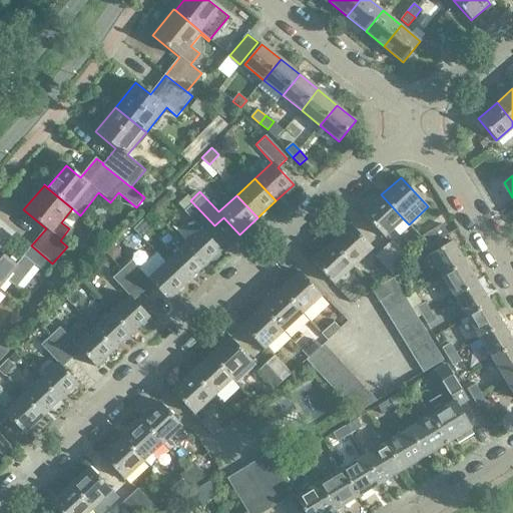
[(403,218),(381,194),(362,212),(384,236),(403,218)]
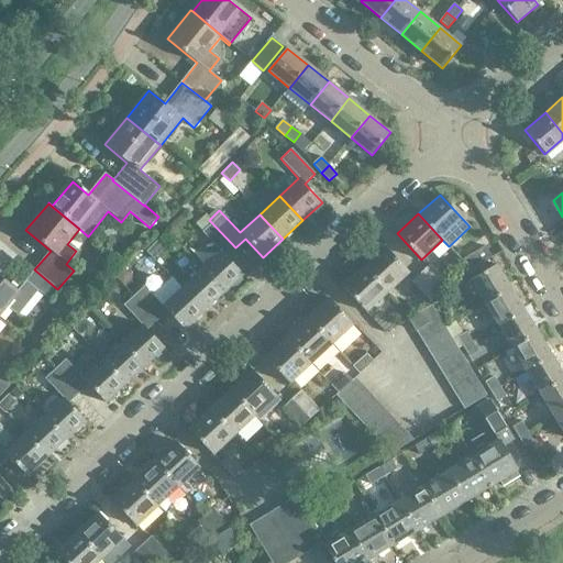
[(220,252),(200,269),(222,294),(242,276),(225,257),(235,247),(211,222),(201,232),(220,252)]
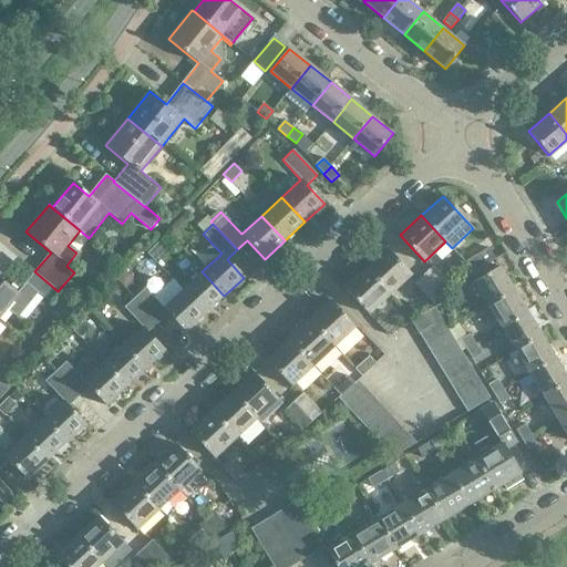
[(155,260),(166,249),(158,243),(147,254),(155,260)]
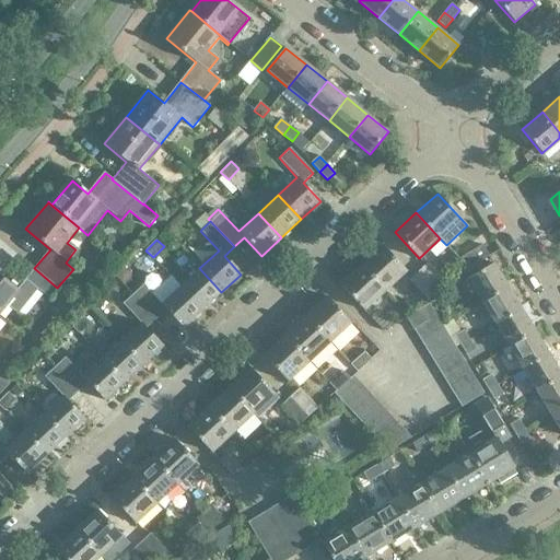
[(382,245),(360,265),(384,290),(406,270),(382,245)]
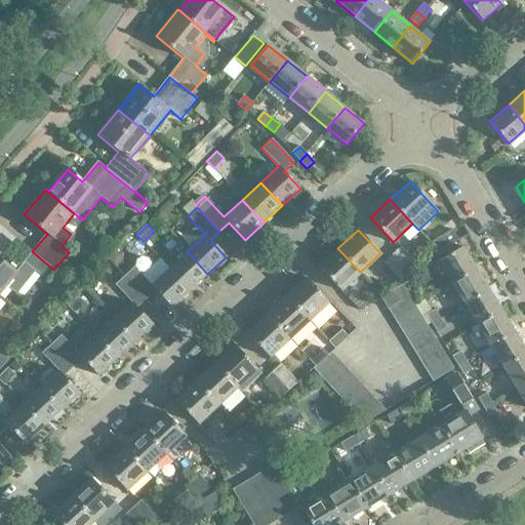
[(439,252),(458,240),(452,230),(431,243),(439,252)]
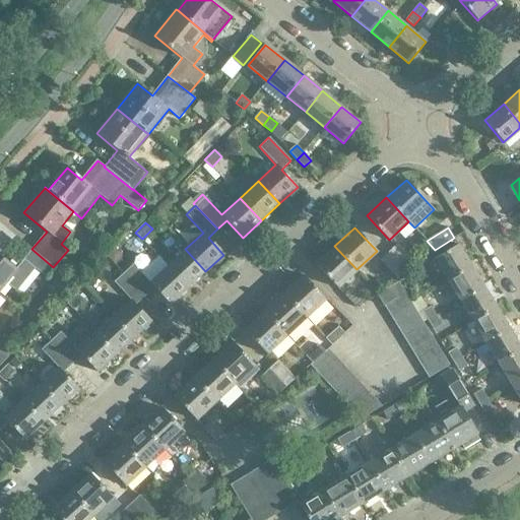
[(397,243),(388,252),(406,271),(414,262),(397,243)]
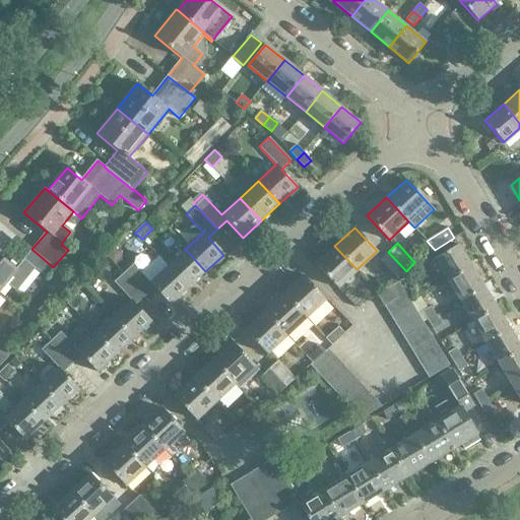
[(436,259),(448,280),(471,266),(458,245),(436,259)]
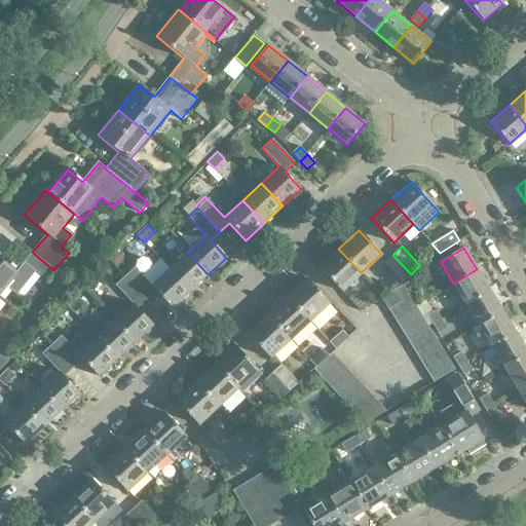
[(338,249),(318,267),(341,292),(361,272),(338,249)]
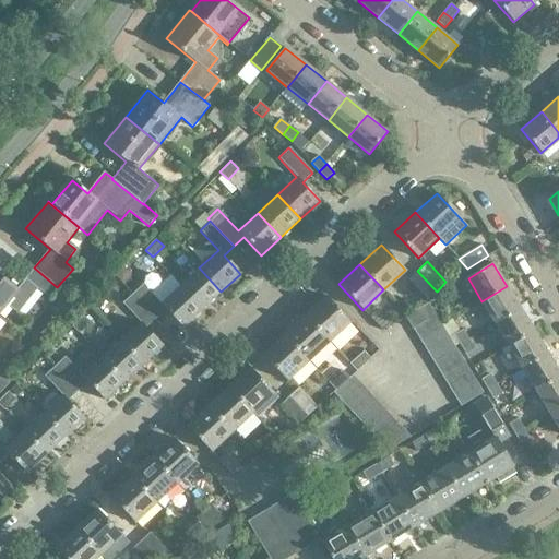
[(0,274),(0,309),(6,302),(18,313),(37,289),(48,298),(57,287),(34,268),(16,288),(0,274)]
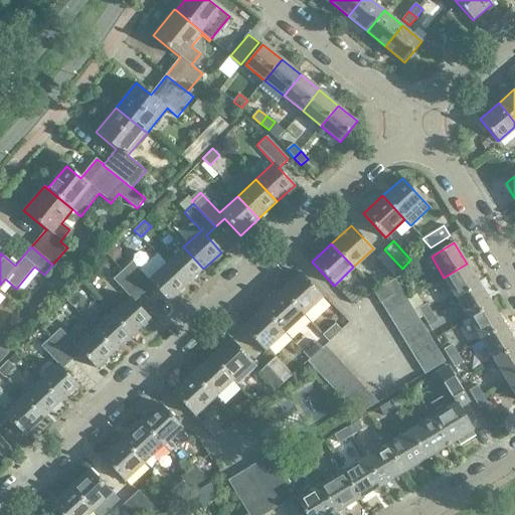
[(183,246),(165,264),(185,286),(203,269),(183,246)]
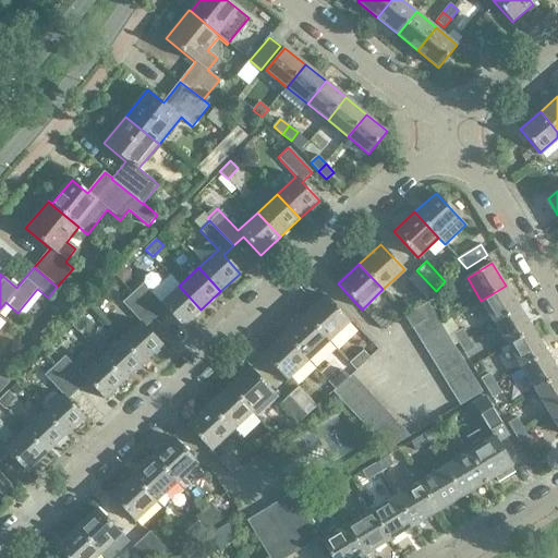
[(436,291),(416,270),(407,279),(428,301),(436,291)]
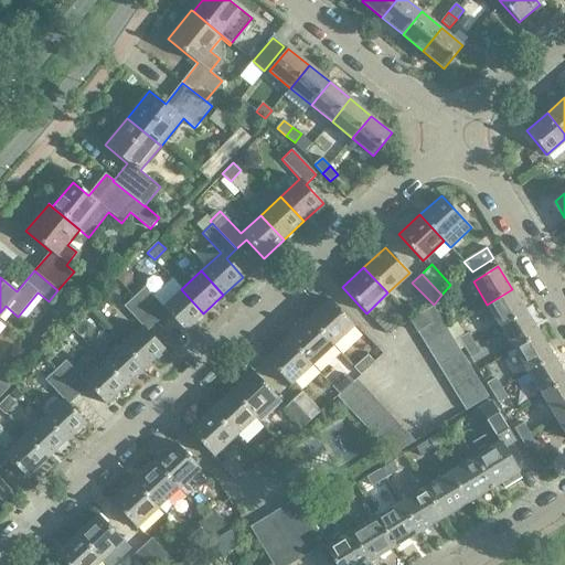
[(144,287),(134,297),(157,322),(167,313),(183,332),(203,313),(181,289),(171,279),(152,297),(144,287)]
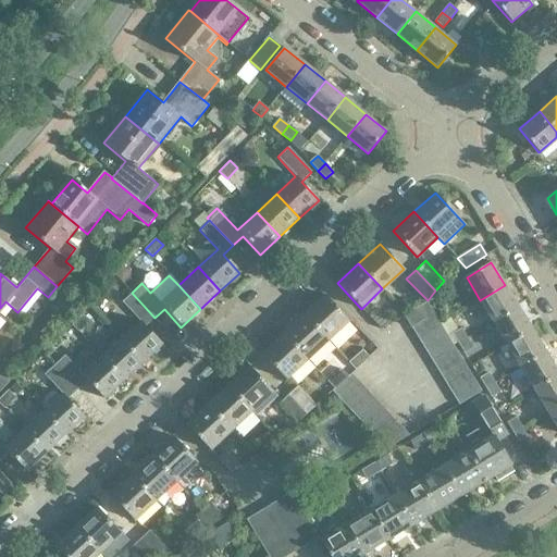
[(505,285),(480,300),(493,322),(518,308),(505,285)]
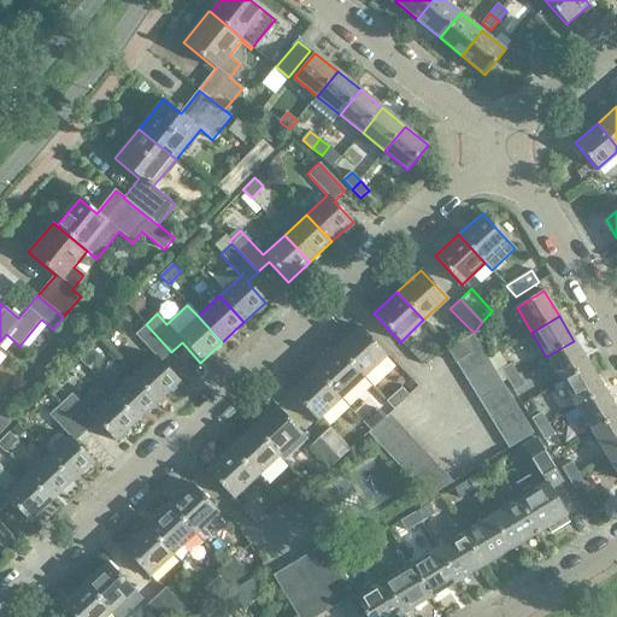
[(156,356),(134,376),(159,401),(180,382),(162,362),(171,352),(146,324),(135,334),(156,356)]
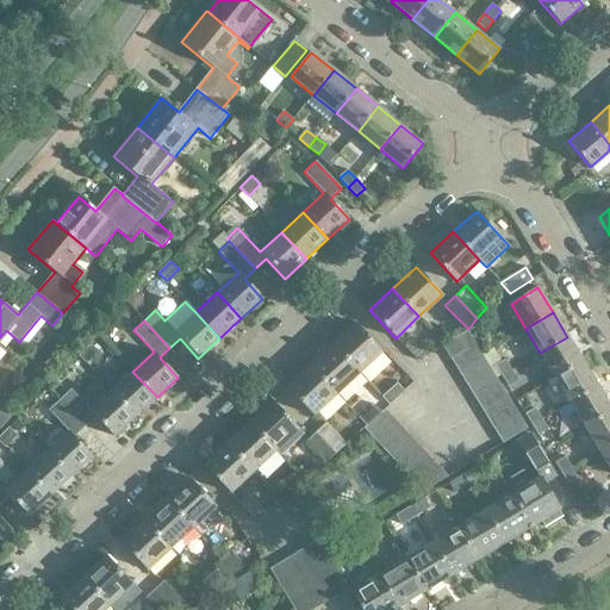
[(356,323),(332,344),(359,373),(383,350),(356,323)]
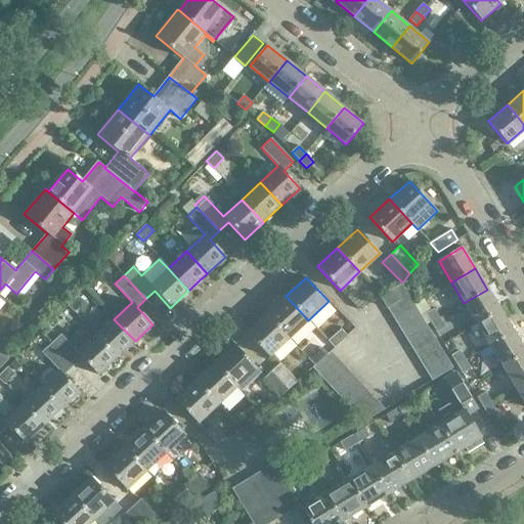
[(395,289),(380,297),(387,308),(401,300),(395,289)]
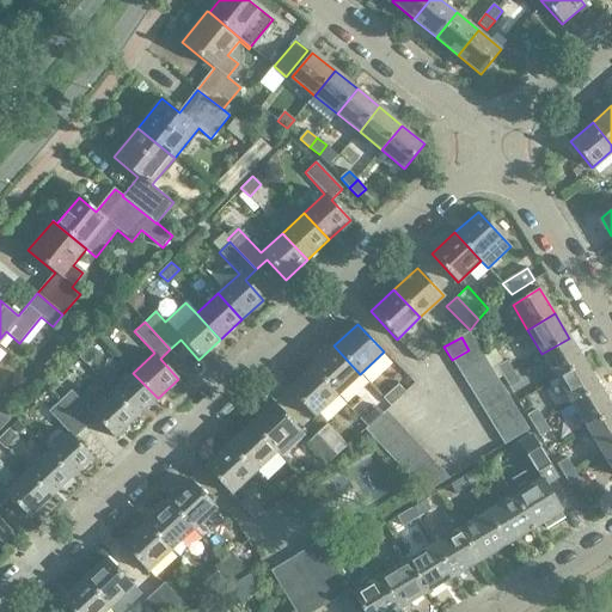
[(569,338),(542,354),(557,379),(583,362),(569,338)]
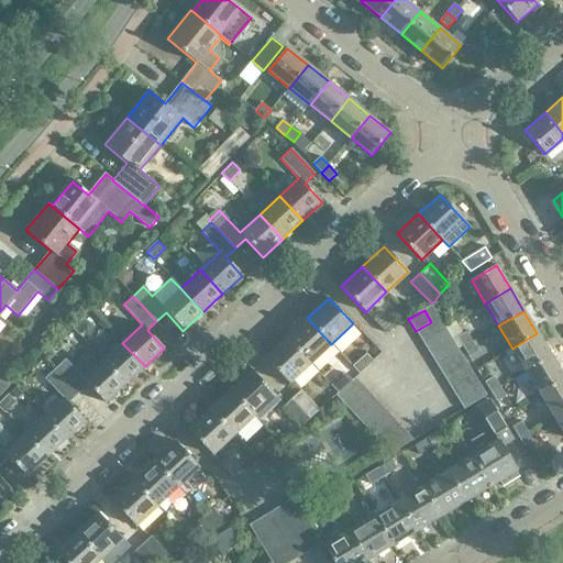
[(381,312),(373,320),(385,333),(394,328),(381,312)]
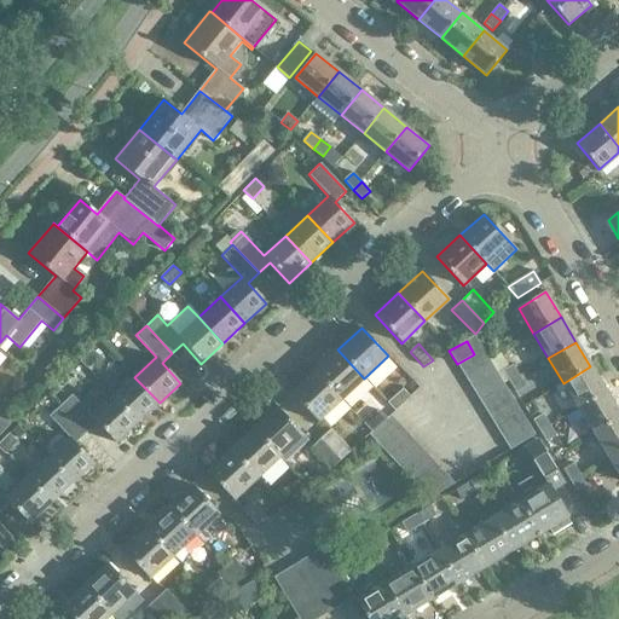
[(88,369),(99,357),(92,348),(80,360),(88,369)]
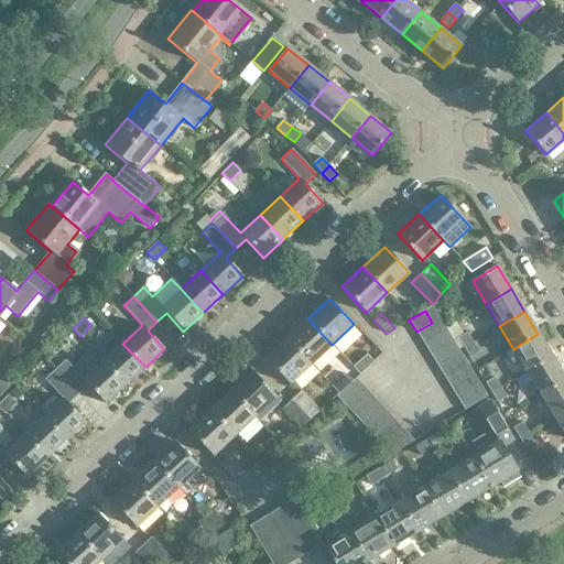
[(307,318),(286,338),(311,364),(332,345),(307,318)]
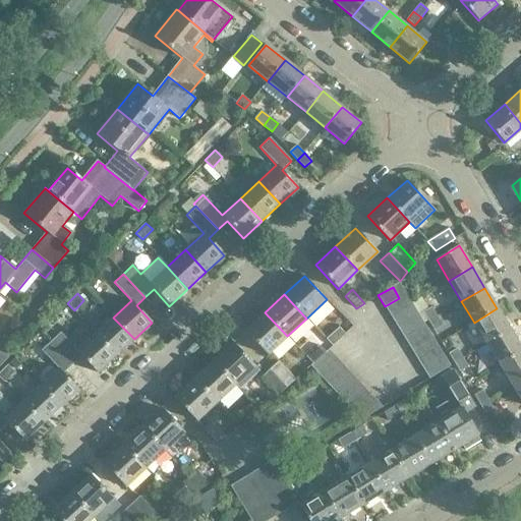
[(406,294),(385,307),(391,316),(412,303),(406,294)]
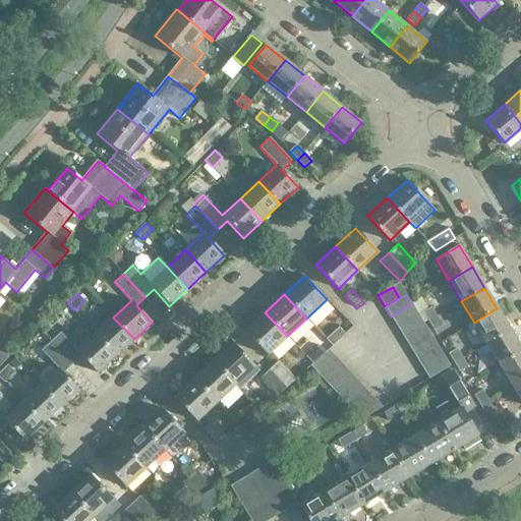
[(412,303),(391,316),(397,326),(418,313),(412,303)]
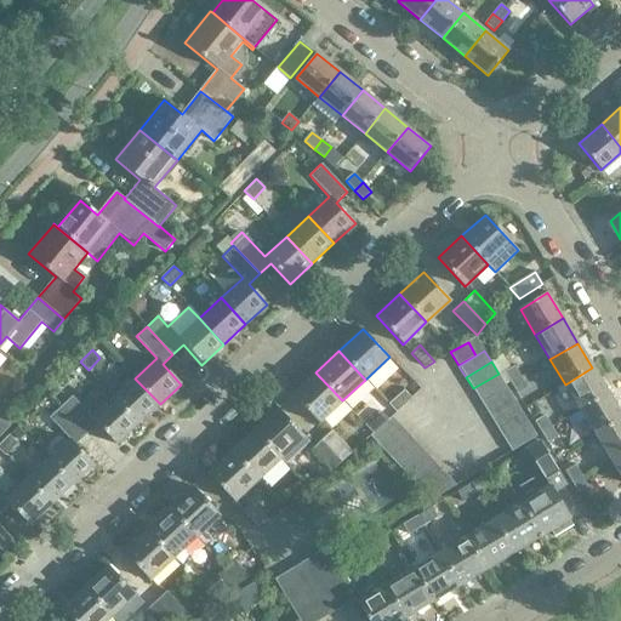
[(505,371),(512,382),(522,377),(514,366),(505,371)]
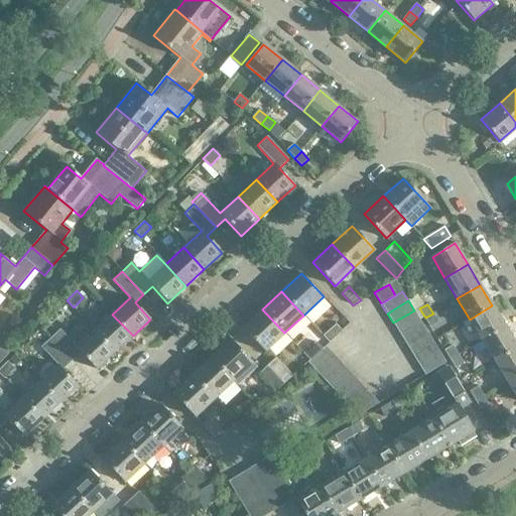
[(492,305),(470,319),(482,340),(505,326),(492,305)]
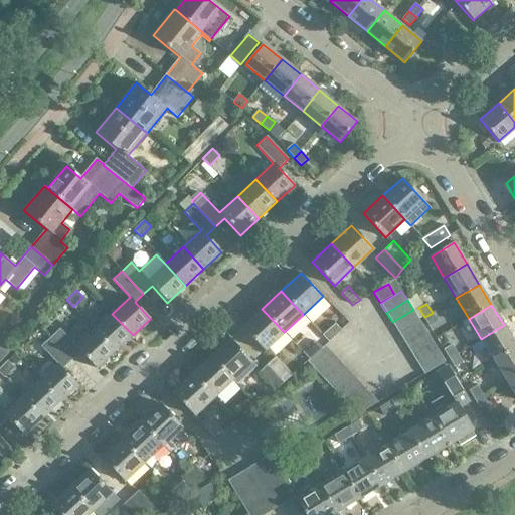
[(284,332),(262,309),(242,327),(265,351),(284,332)]
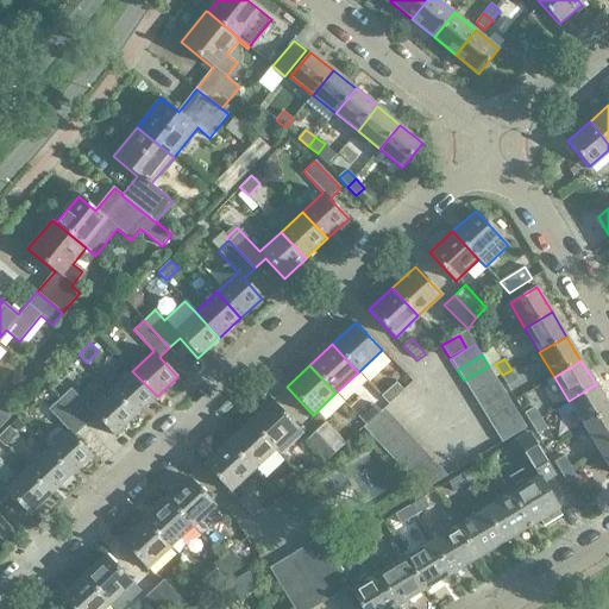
[(489,366),(464,381),(471,394),(496,378),(489,366)]
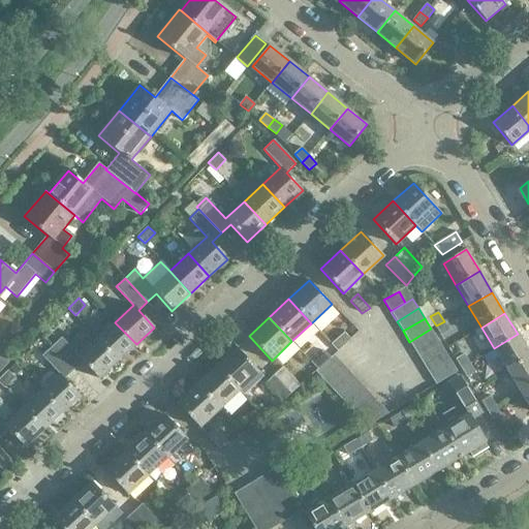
[(444,321),(436,325),(441,335),(449,330),(444,321)]
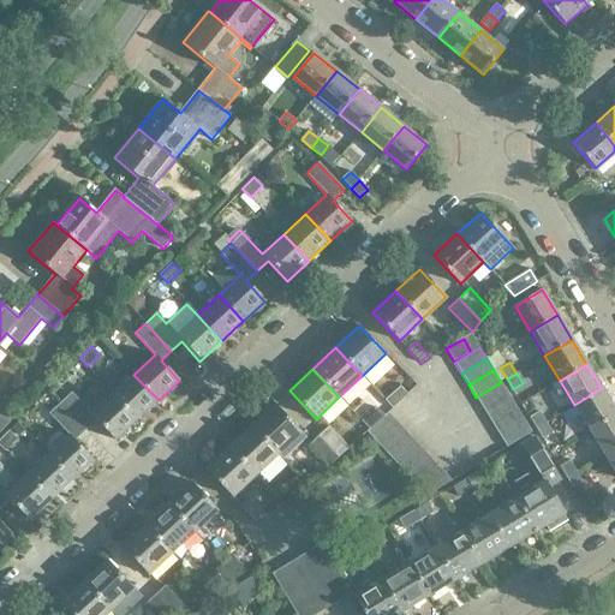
[(133,375),(113,394),(137,421),(159,400),(133,375)]
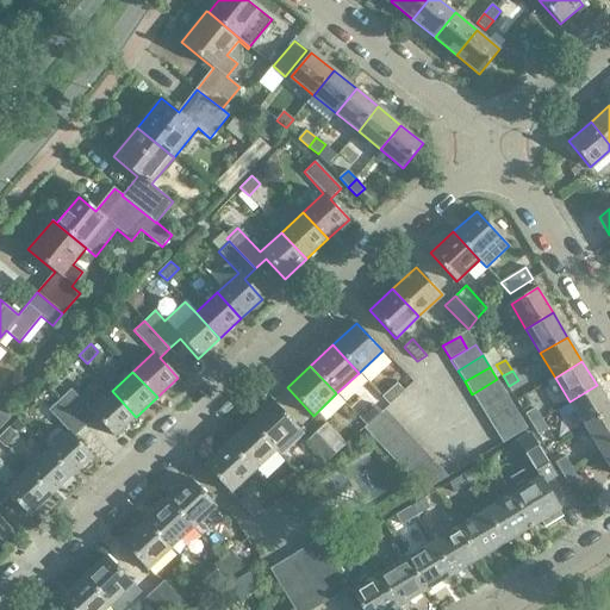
[(497,379),(472,394),(479,406),(504,391),(497,379)]
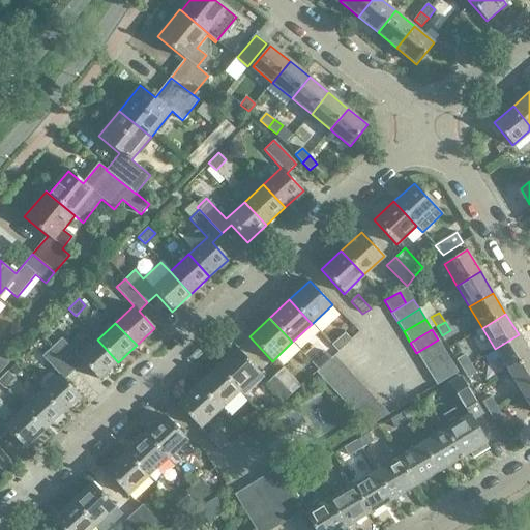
[(332,345),(339,352),(351,341),(345,333),(332,345)]
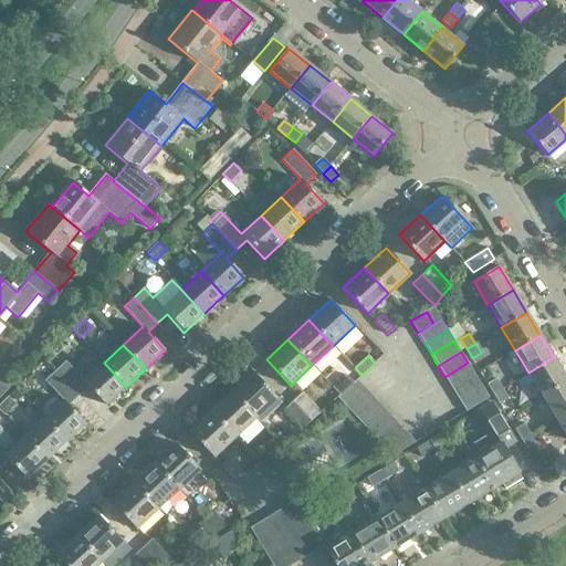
[(565,378),(554,357),(528,373),(542,395),(565,380),(565,378)]
